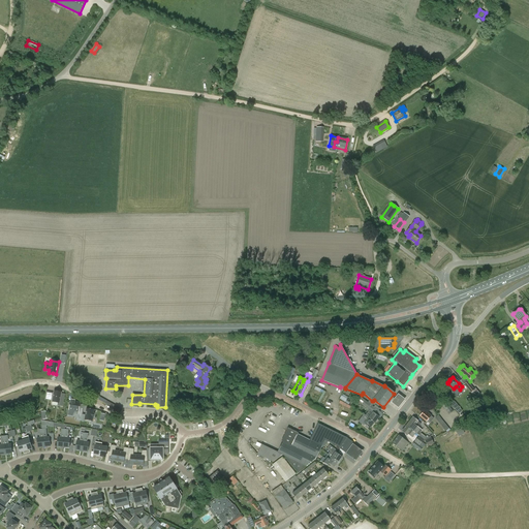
[(467,381),(464,384),(475,398),(480,394),(475,389),(474,390),(467,381)]
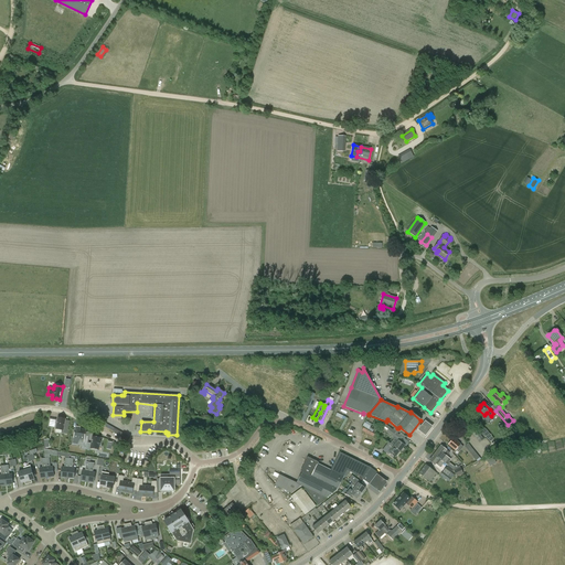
[(65,420),(65,419),(57,418),(57,420),(53,419),(52,427),(56,428),(56,429),(62,430),(62,433),(66,434),(68,422),(65,420)]
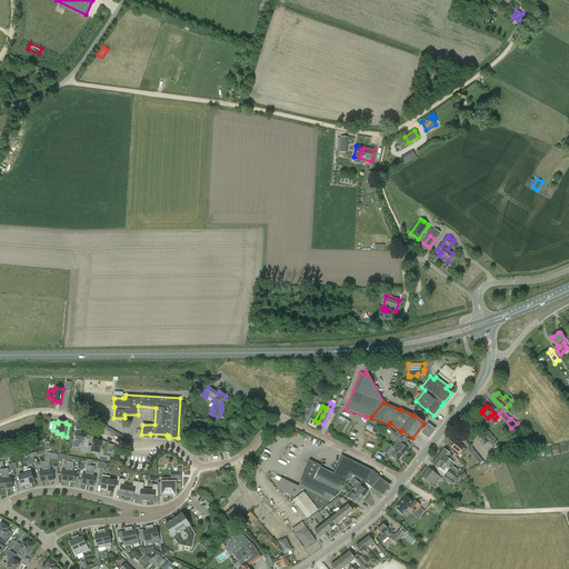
[(365,433),(377,440),(379,437),(377,436),(378,432),(375,430),(376,428),(369,423),(366,429),(367,430),(365,433)]
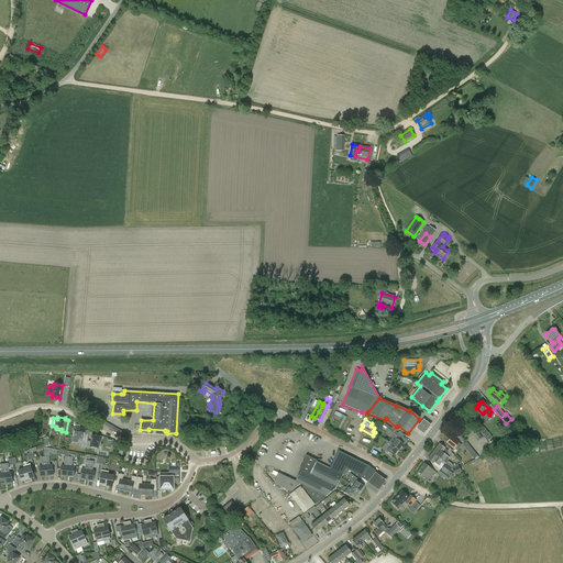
[(429,426),(421,420),(415,429),(421,434),(429,426)]
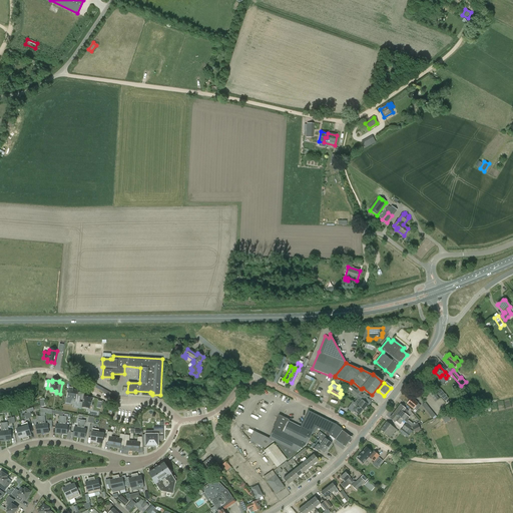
[(471,390),(466,385),(462,388),(467,393),(471,390)]
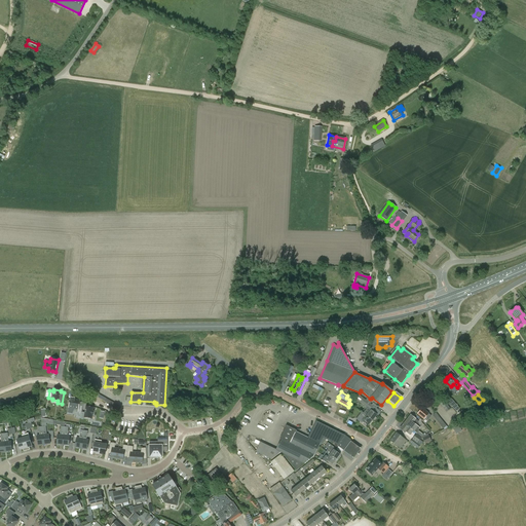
[(103,396),(101,399),(113,405),(114,402),(103,396)]
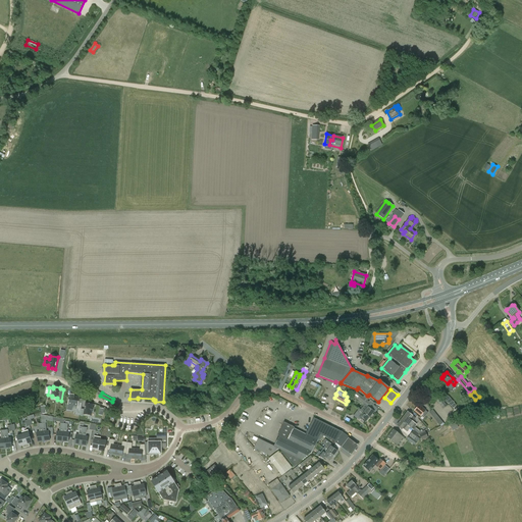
[(82,405),(79,405),(80,398),(74,397),(74,395),(70,394),(70,396),(69,396),(66,411),(67,411),(67,409),(71,410),(72,405),(77,406),(76,411),(81,412),(82,405)]
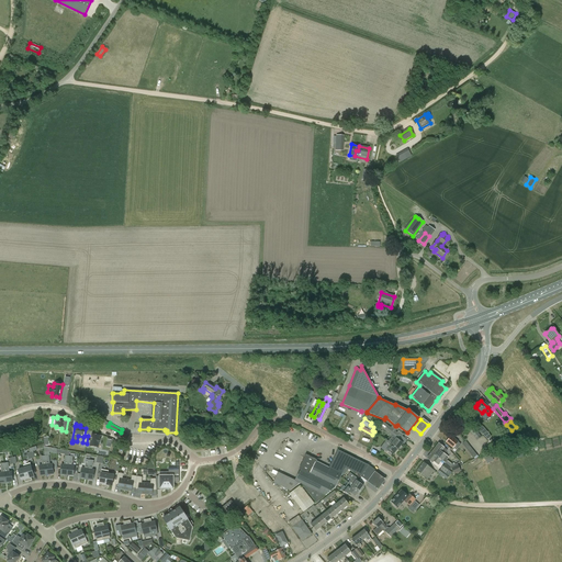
[(395,438),(400,434),(389,425),(384,430),(392,436),(395,438)]
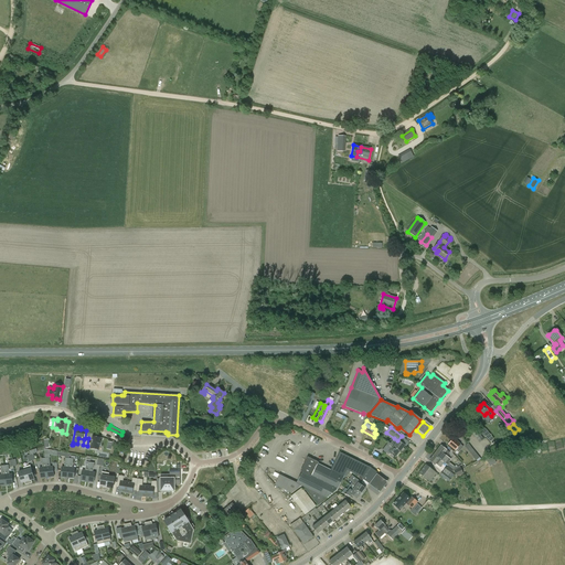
[(472,434),(477,439),(479,443),(483,439),(477,429),(472,434)]
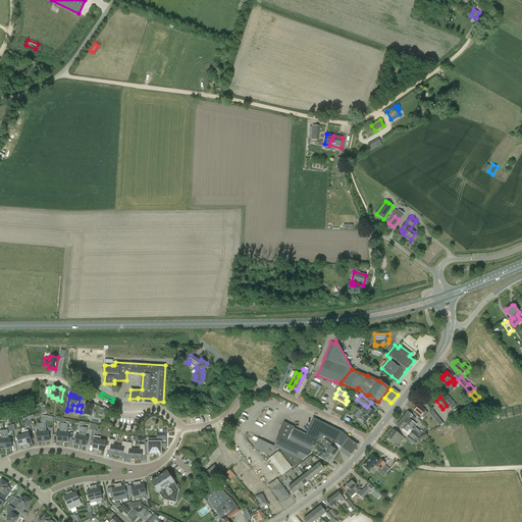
[(456,406),(449,397),(445,400),(453,409),(456,406)]
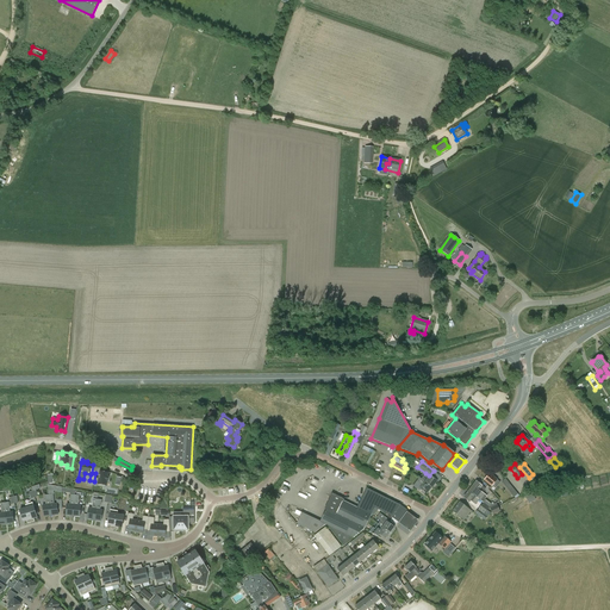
[(104,471),(99,470),(97,485),(106,487),(106,481),(107,481),(109,477),(107,477),(109,472),(104,472),(104,471)]
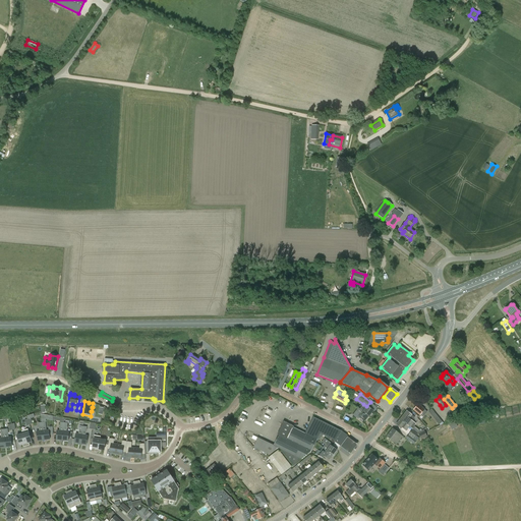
[(362,411),(368,416),(369,416),(370,416),(372,414),(371,413),(373,411),(367,406),(366,406),(363,404),(362,406),(365,409),(362,411)]
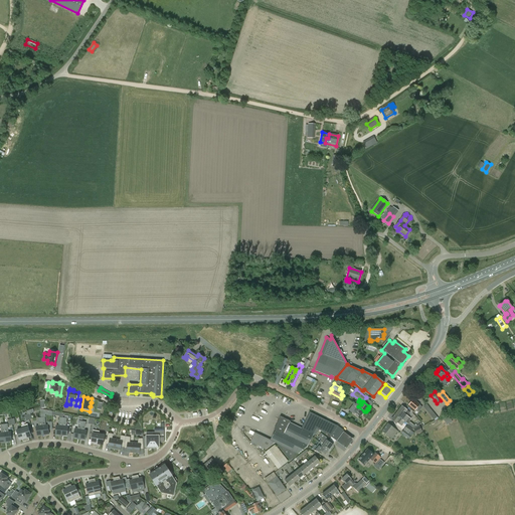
[(416,409),(418,411),(421,407),(419,405),(413,399),(408,405),(415,410),(416,409)]
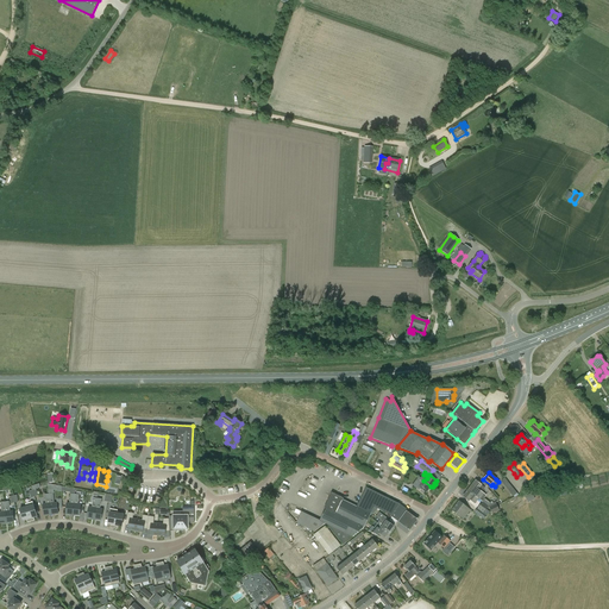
[(419,487),(419,488),(426,494),(431,487),(424,481),(422,484),(419,481),(416,484),(419,487)]
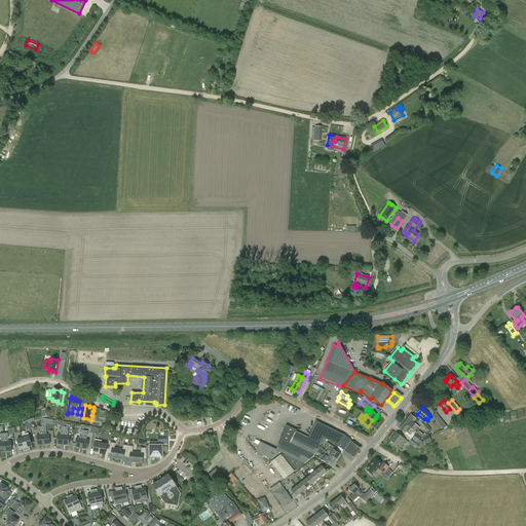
[(416,419),(410,415),(404,423),(413,431),(413,430),(419,436),(421,438),(422,437),(424,436),(422,435),(421,433),(418,430),(420,427),(416,425),(419,421),(416,419)]
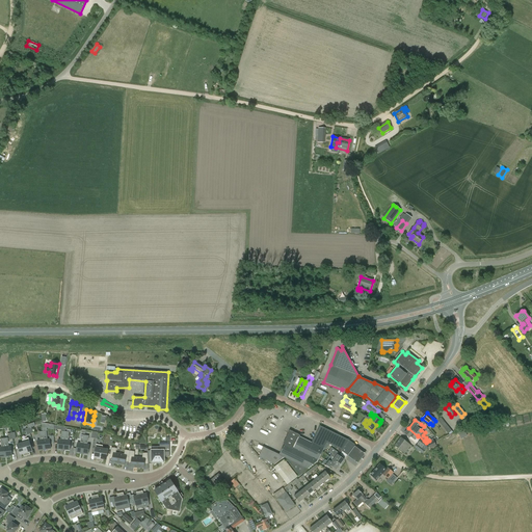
[(293,448),(318,460),(326,443),(341,450),(341,451),(347,455),(353,447),(351,443),(348,441),(348,440),(319,426),(311,443),(299,436),(298,436),(293,448)]
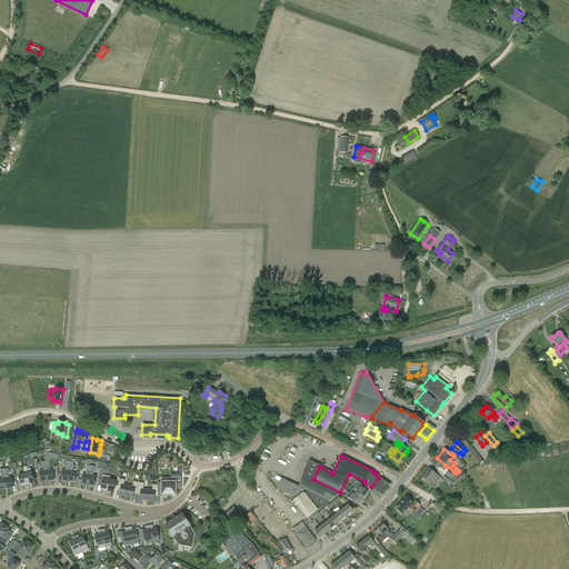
[(447,467),(437,458),(432,463),(438,468),(439,467),(443,471),(447,467)]
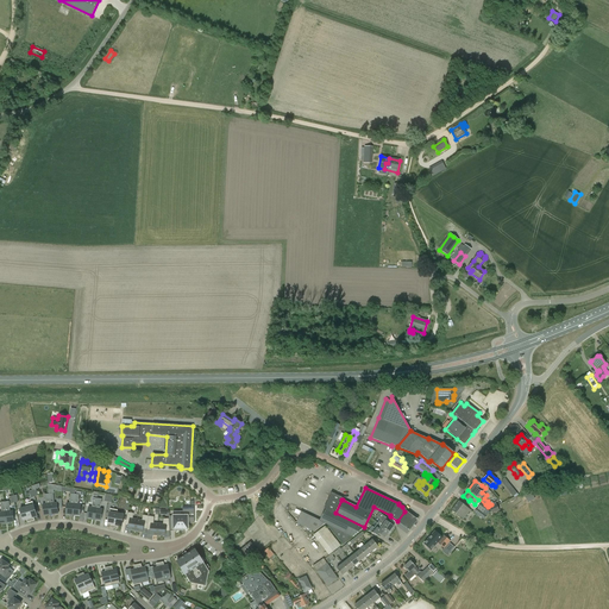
[(533,491),(525,495),(528,501),(535,497),(533,491)]
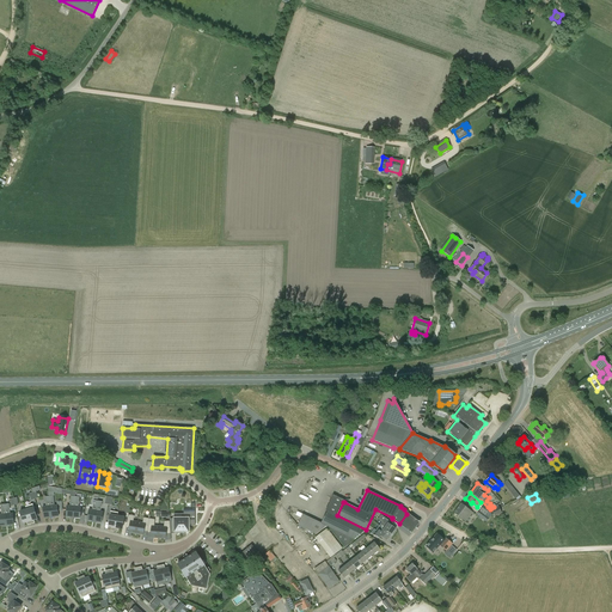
[(325,509),(328,510),(337,515),(343,502),(344,502),(346,501),(334,495),(325,509)]
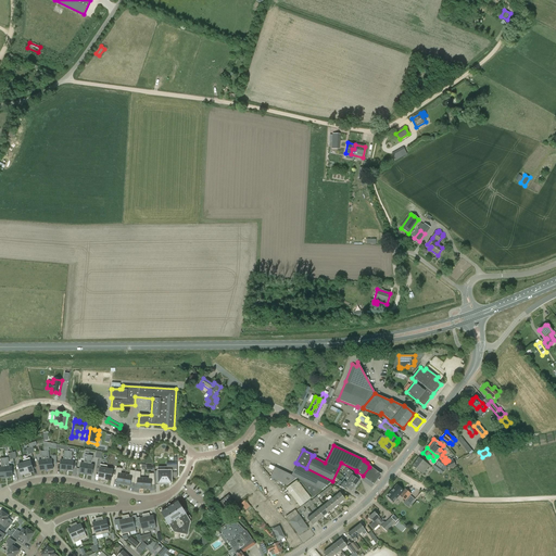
[(86,475),(89,455),(85,455),(84,464),(81,463),(79,474),(86,475)]
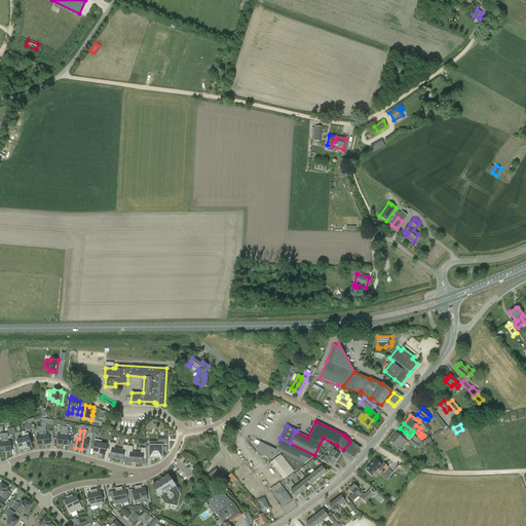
[(400,449),(406,441),(397,433),(389,441),(400,449)]
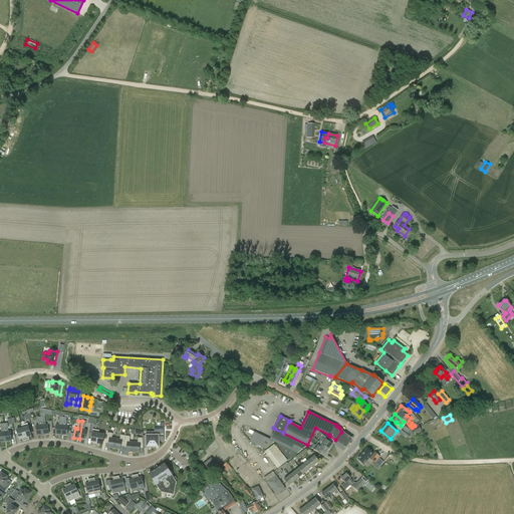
[(22,429),(25,438),(31,436),(28,427),(27,424),(22,426),(22,425),(21,426),(22,429)]
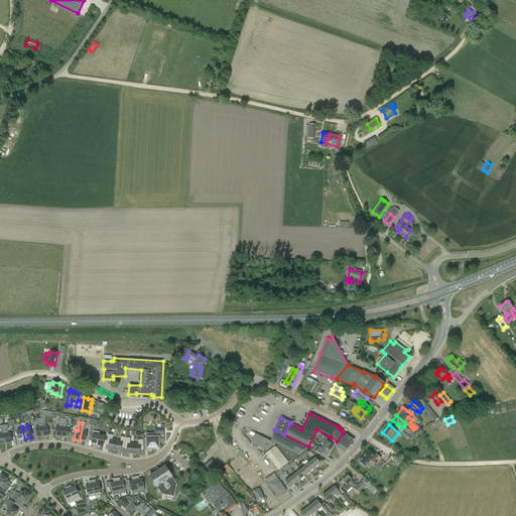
[(409,434),(413,429),(411,427),(409,425),(404,431),(409,434)]
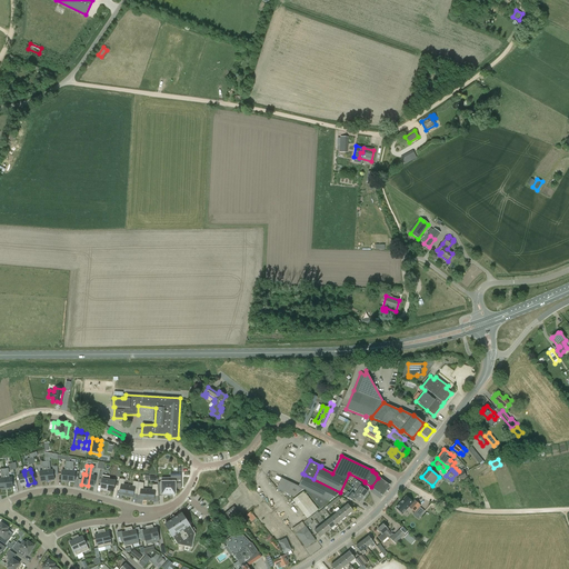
[(457,472),(460,478),(467,475),(463,469),(459,471),(457,472)]
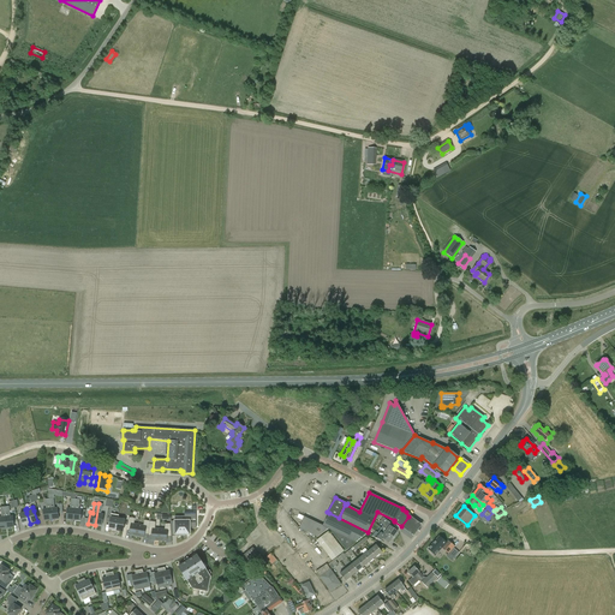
[(175,521),(172,521),(172,529),(175,529),(175,536),(185,536),(185,535),(190,533),(190,529),(196,529),(196,523),(191,523),(191,519),(196,519),(196,512),(185,513),(184,513),(184,517),(185,521),(175,521)]
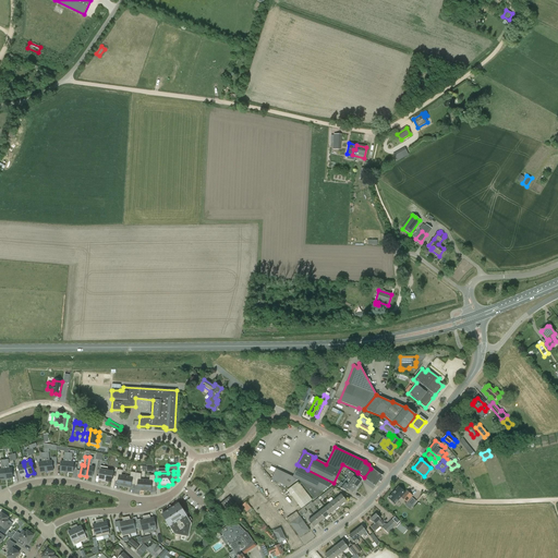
[(21,476),(27,475),(24,465),(19,466),(21,476)]
